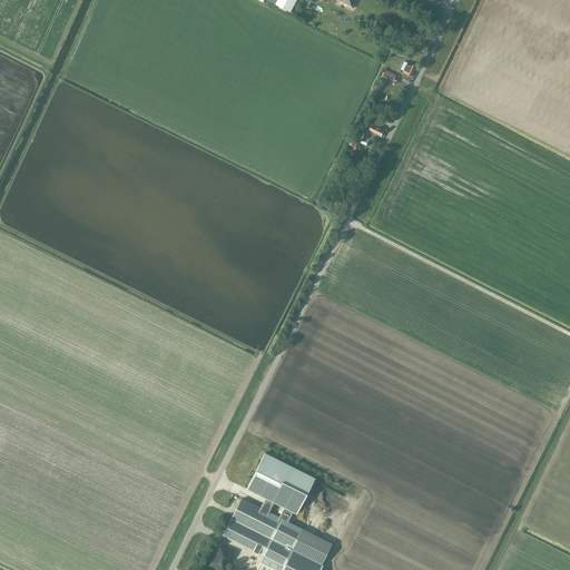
[(277,0),(275,5),(291,12),(296,0),(277,0)]
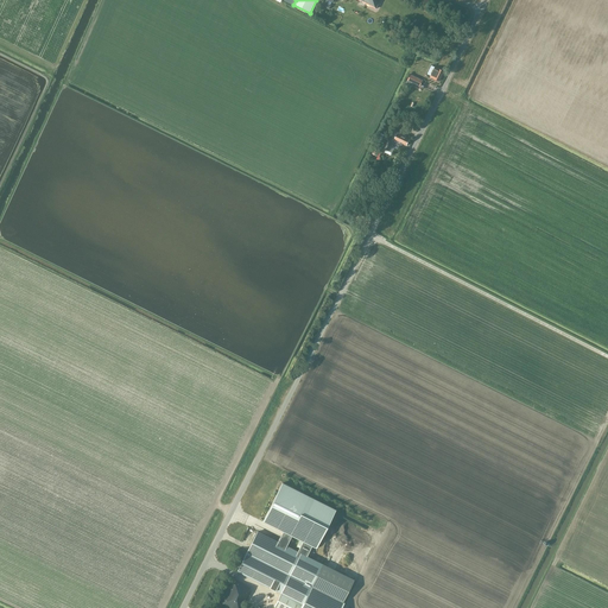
[(434,78),(439,82),(444,71),(438,69),(436,68),(431,77),(434,78)]
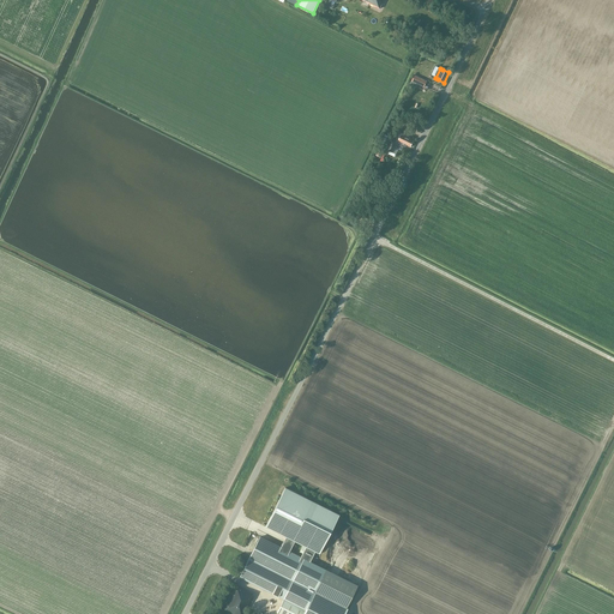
[(414,76),(411,82),(417,85),(423,88),(427,82),(414,76)]
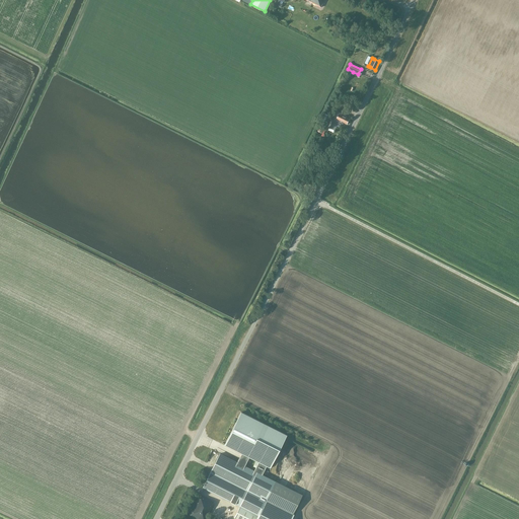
[(331,124),(329,128),(335,130),(337,126),(339,128),(341,124),(341,125),(343,125),(344,123),(347,125),(348,122),(349,122),(350,121),(349,120),(350,119),(346,117),(347,116),(344,115),(344,116),(340,114),(336,112),(334,117),(335,118),(332,122),(331,124)]
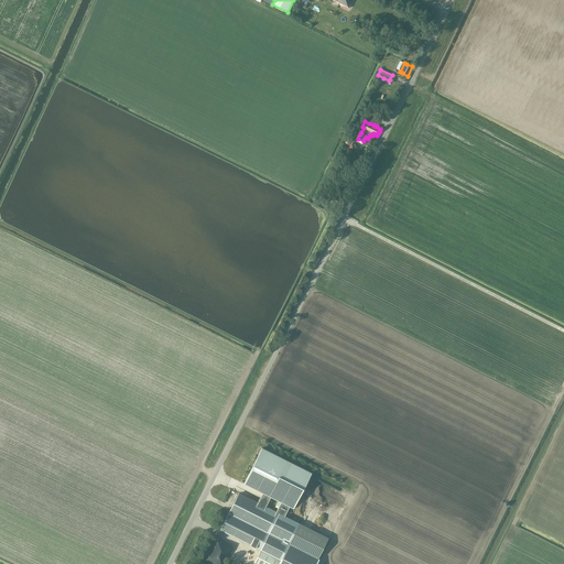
[(354,125),(346,139),(351,141),(351,140),(358,127),(354,125)]
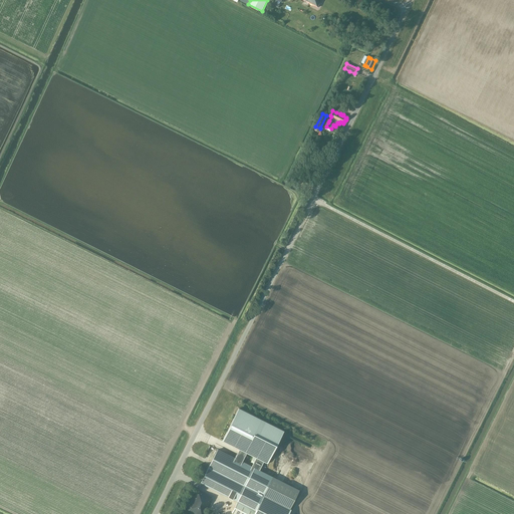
[(237,455),(235,458),(218,450),(201,484),(237,502),(231,513),(234,513),(287,513),(299,491),(259,471),(263,462),(267,464),(283,433),(255,418),(256,418),(249,414),(239,409),(236,414),(222,441),(239,450),(237,454),(237,455)]
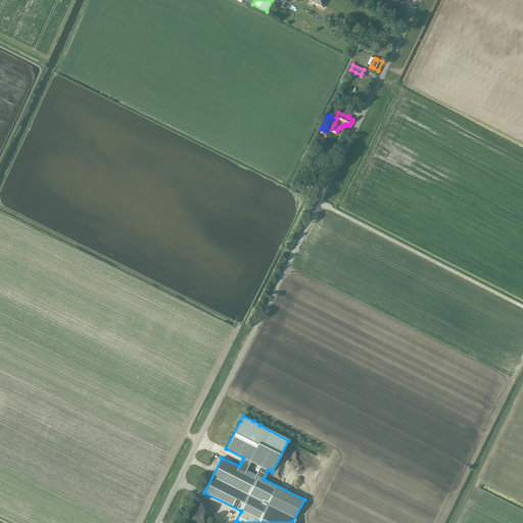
[(202,500),(201,498),(191,519),(198,522),(207,522),(216,507),(211,505),(211,504),(202,500)]
